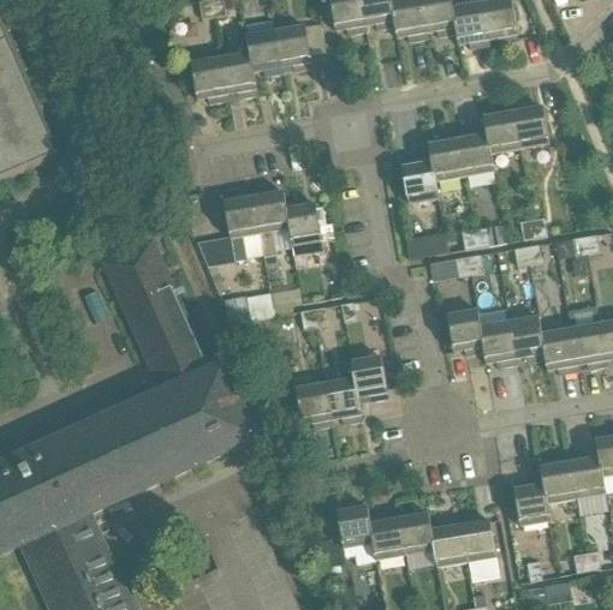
[(214,17),(210,0),(204,0),(198,1),(201,19),(214,17)]
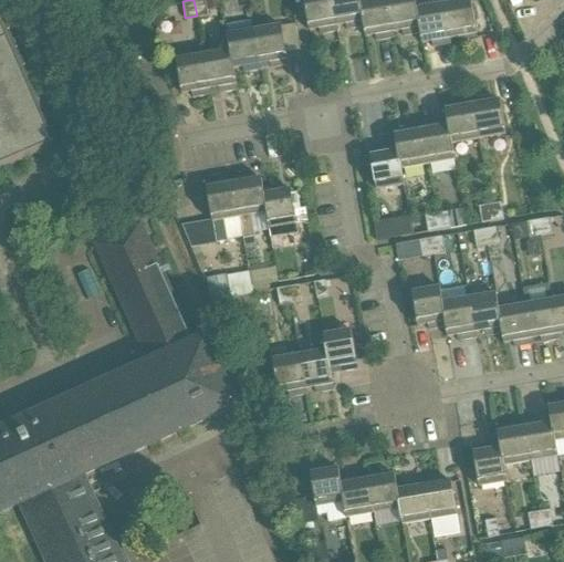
[(207,7),(206,0),(194,0),(197,16),(208,13),(207,7)]
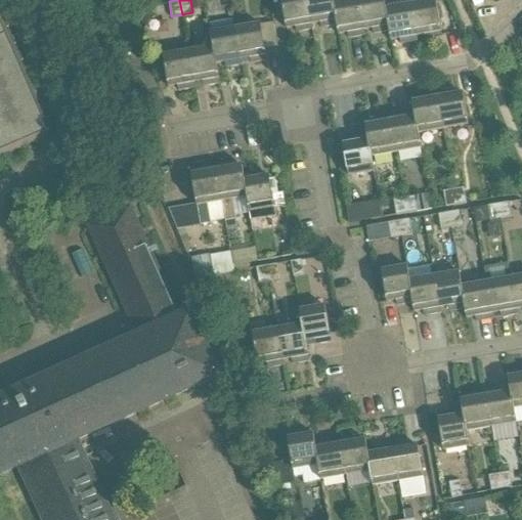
[(310,23),(306,0),(280,0),(286,27),(294,26),(295,31),(311,28),(310,23)]
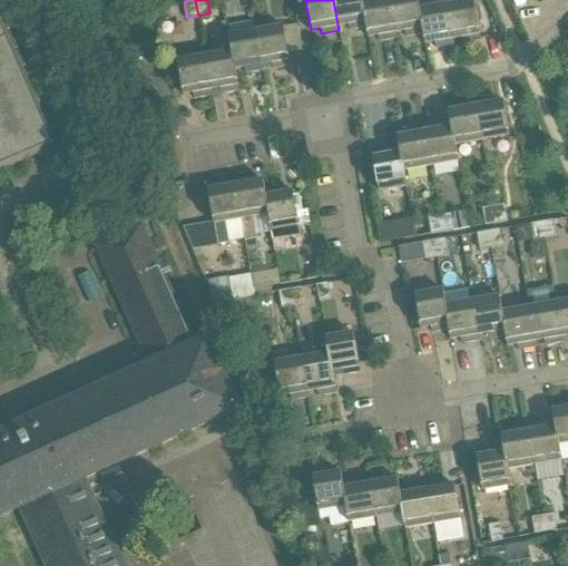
[(362,2),(362,0),(333,0),(338,25),(346,23),(348,29),(365,26),(362,2)]
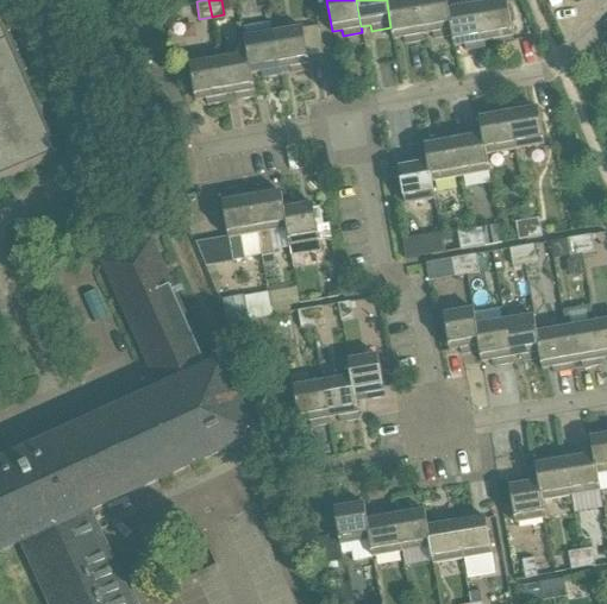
[(401,0),(387,2),(390,27),(392,38),(405,36),(406,42),(424,38),(423,33),(421,33),(415,0),(401,0)]
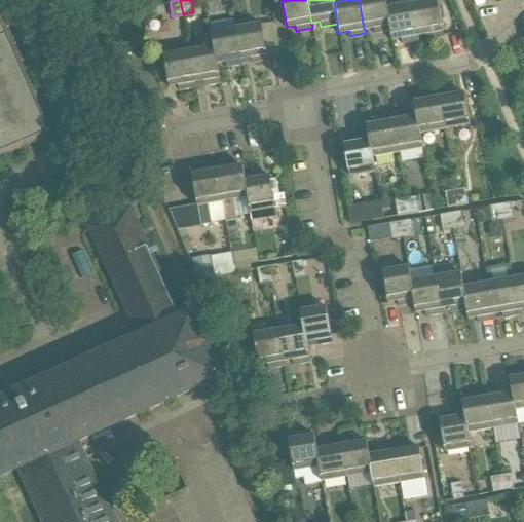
[(359,0),(364,29),(365,29),(373,28),(374,32),(389,29),(386,7),(385,0),(359,0)]
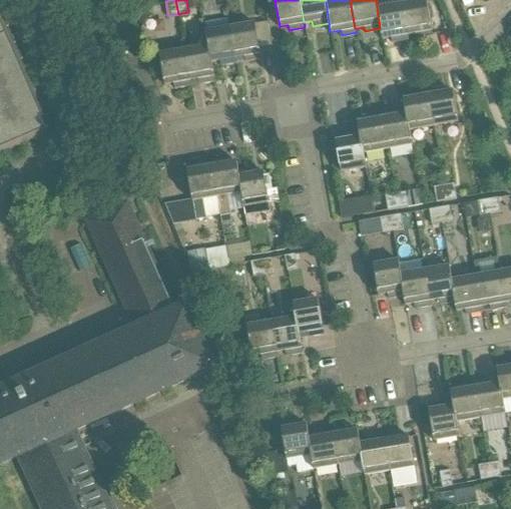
[(407,33),(401,3),(400,0),(376,0),(377,7),(380,28),(381,37),(391,36),(392,40),(408,38),(407,33)]
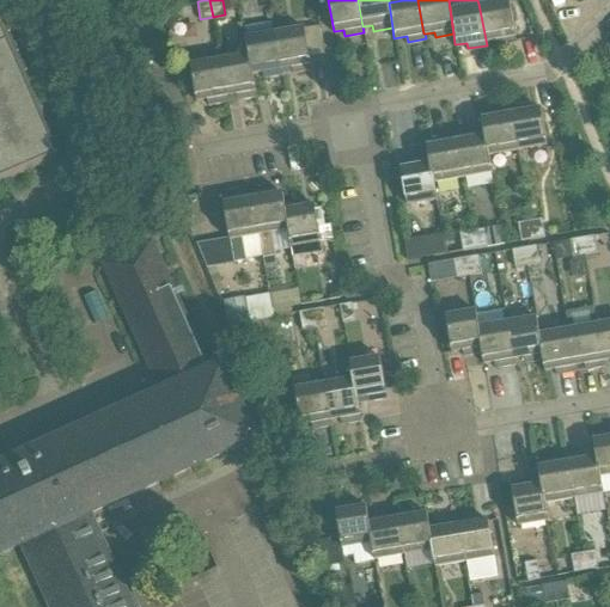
[(501,0),(479,4),(486,40),(495,38),(496,43),(516,41),(508,0),(501,0)]
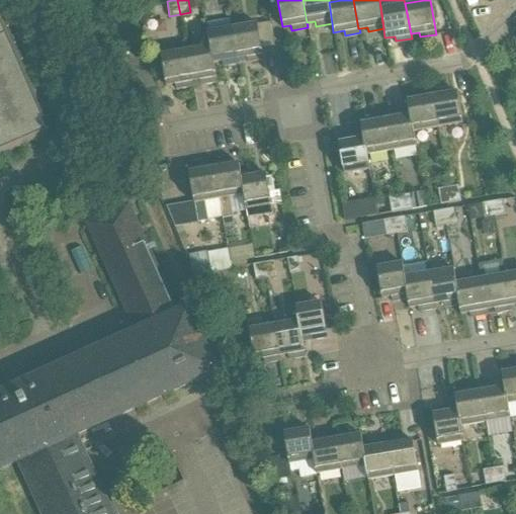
[(144,23),(152,13),(142,5),(134,16),(144,23)]
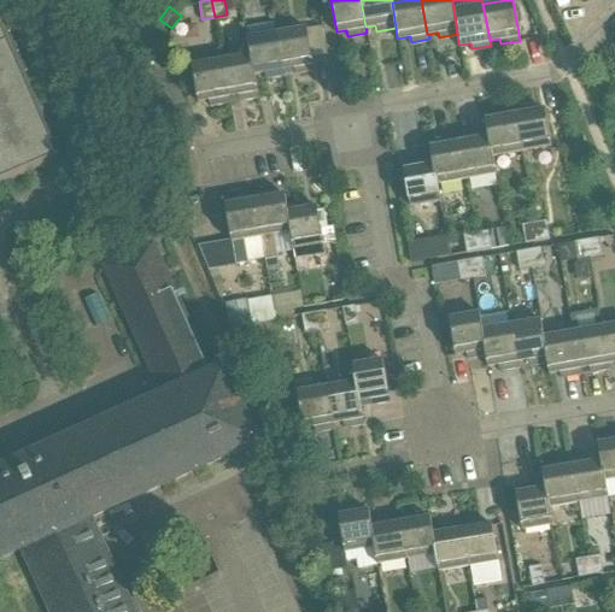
[(282,68),(293,65),(294,71),(314,69),(306,27),(276,33),(282,68)]
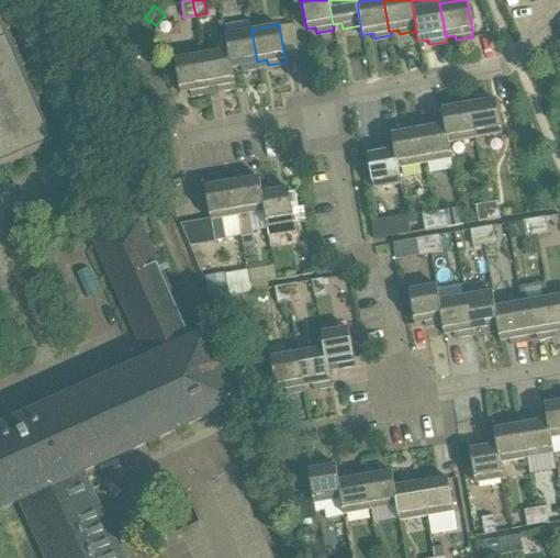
[(257,62),(252,30),(224,34),(226,49),(227,49),(230,66),(231,66),(238,65),(239,70),(258,67),(257,62)]
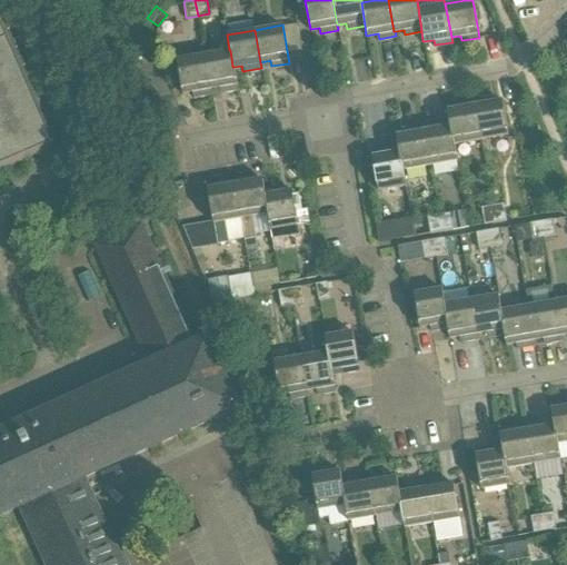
[(229,50),(205,53),(210,88),(211,88),(219,87),(220,92),(238,89),(234,67),(232,67),(230,50),(229,50)]
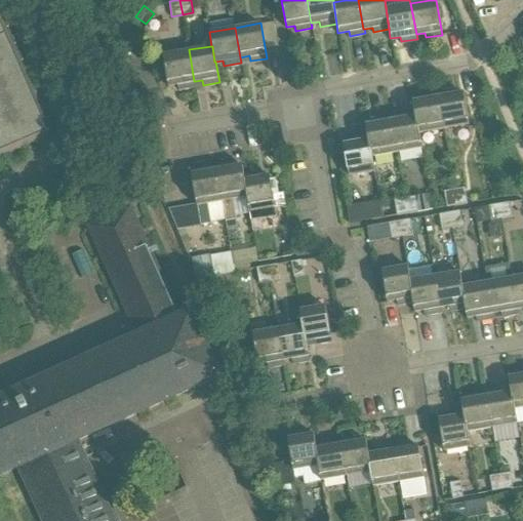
[(189,49),(162,54),(168,85),(176,84),(177,89),(195,86),(195,81),(194,81),(189,49)]
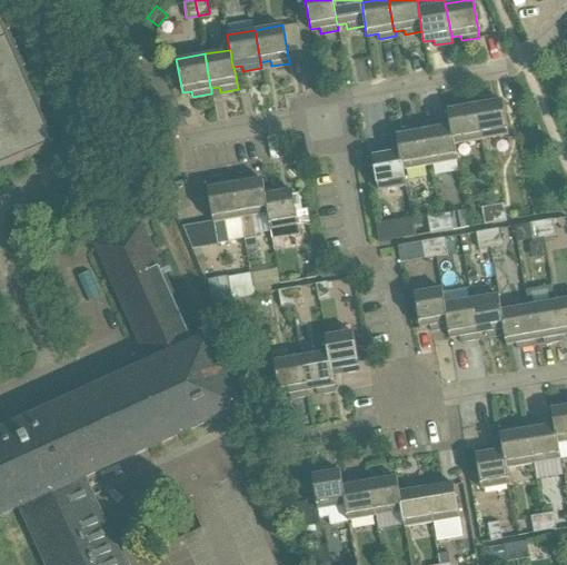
[(481,137),(507,132),(501,99),(491,100),(490,96),(473,98),(474,103),(476,103),(481,137)]
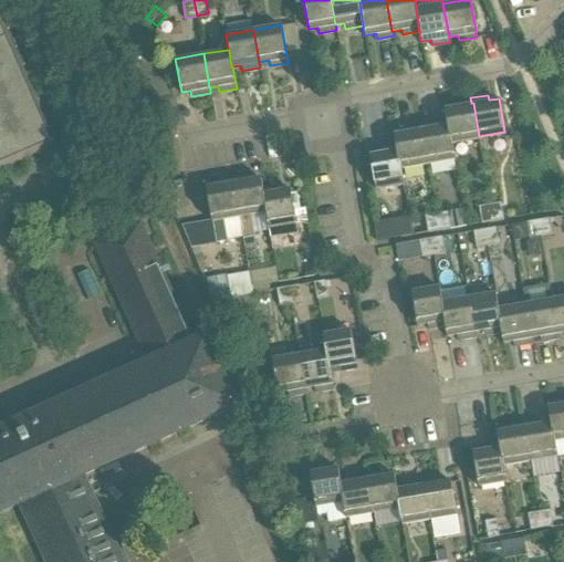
[(447,125),(448,124),(450,141),(451,141),(479,136),(473,103),(471,103),(463,104),(462,100),(444,103),(447,125)]
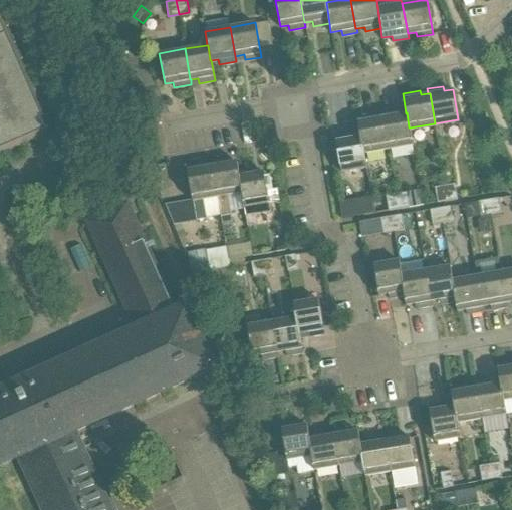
[(382,117),(389,148),(413,144),(410,128),(409,128),(407,112),(406,113),(398,114),(398,109),(381,112),(382,117)]
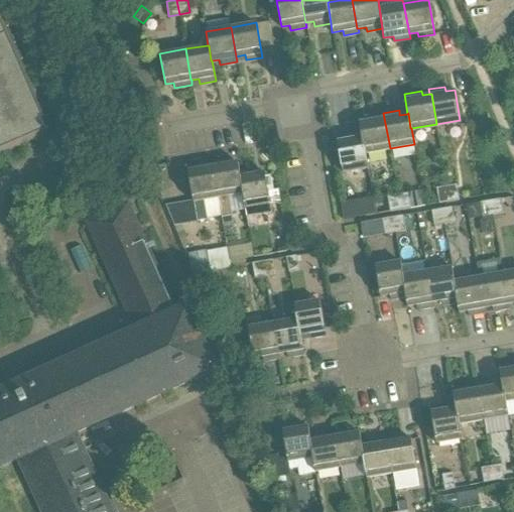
[(384,118),(375,119),(374,114),(358,117),(361,137),(362,137),(365,153),(390,148),(384,118)]
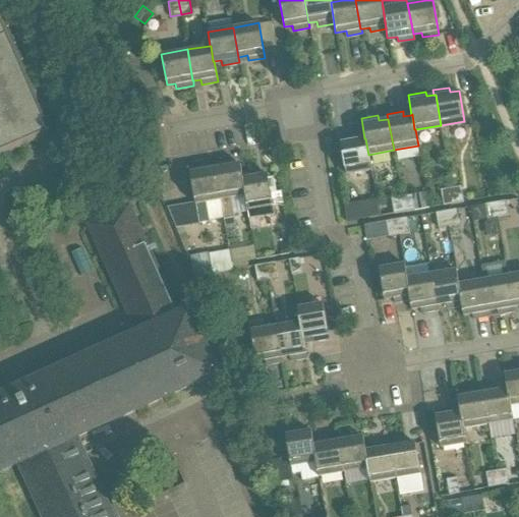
[(365,138),(364,138),(357,139),(356,134),(340,136),(346,172),(371,168),(368,155),(365,138)]
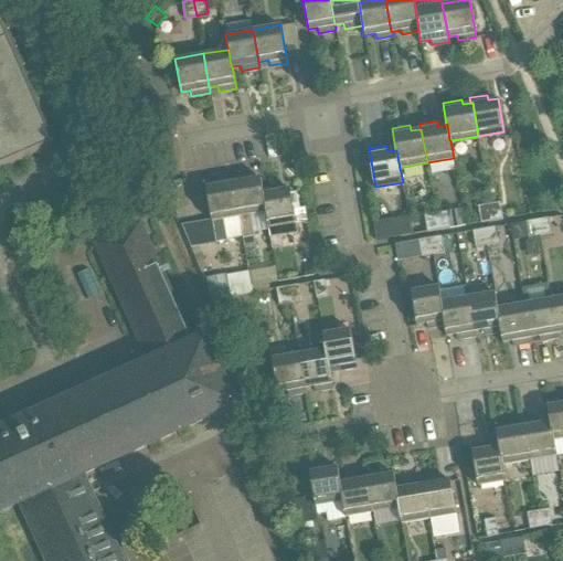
[(262,188),(259,177),(250,178),(248,175),(231,177),(232,182),(238,215),(237,215),(242,236),(253,234),(250,213),(265,210),(262,188)]
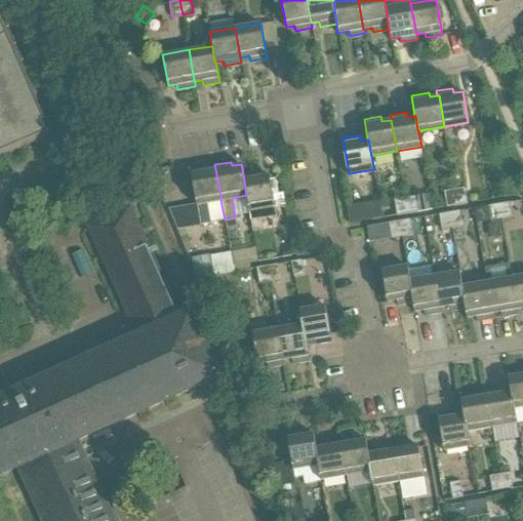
[(215,169),(207,170),(206,165),(191,168),(200,224),(209,222),(206,202),(220,200),(222,200),(215,169)]
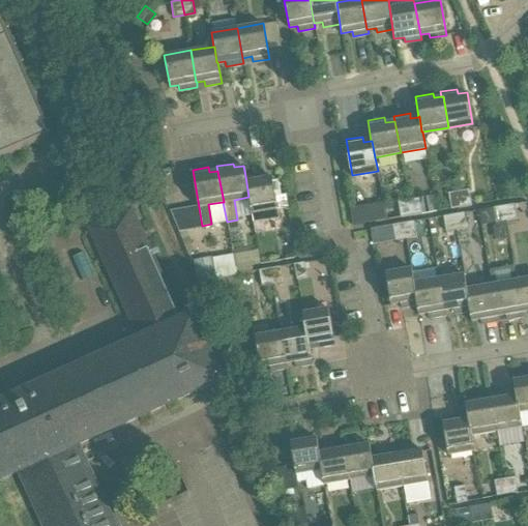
[(262,173),(245,176),(248,197),(254,232),(264,230),(261,210),(277,207),(272,176),(263,177),(262,173)]
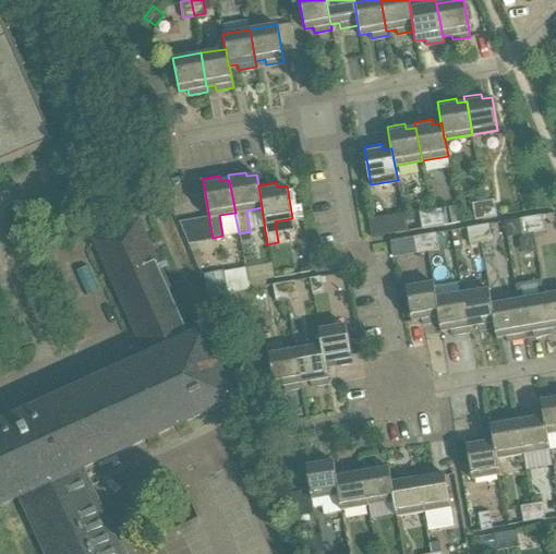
[(493,197),(482,199),(484,215),(495,213),(493,197)]
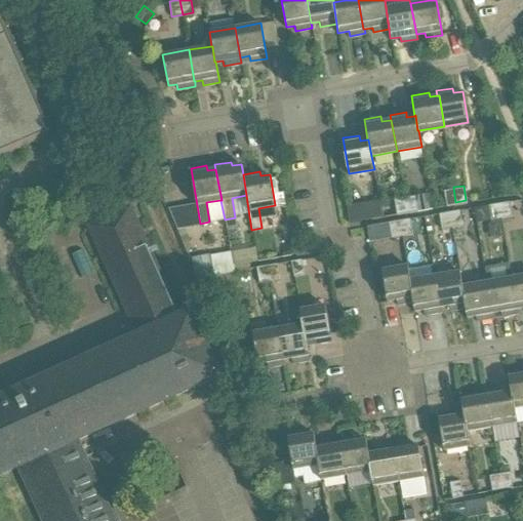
[(455,202),(453,187),(442,189),(445,204),(455,202)]
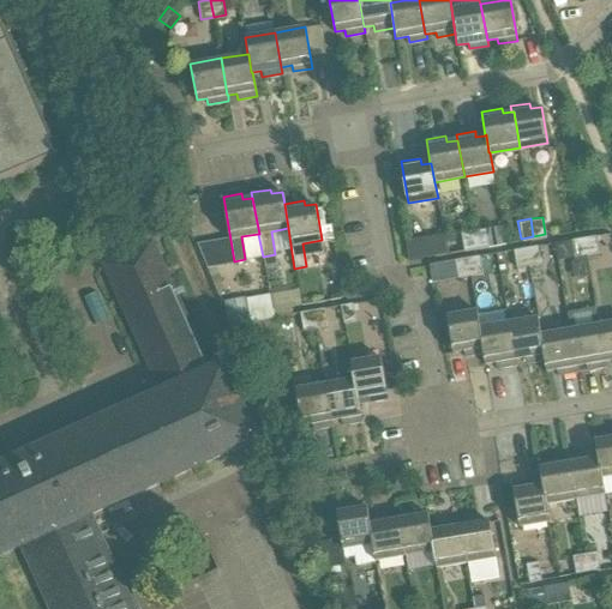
[(484,227),(472,229),(475,247),(487,245),(484,227)]
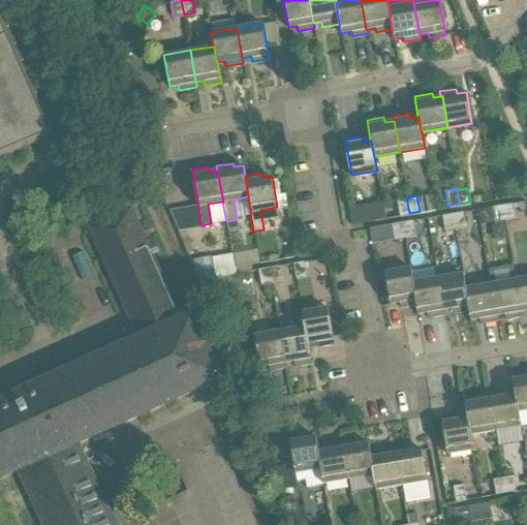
[(409,213),(406,197),(396,198),(399,214),(409,213)]
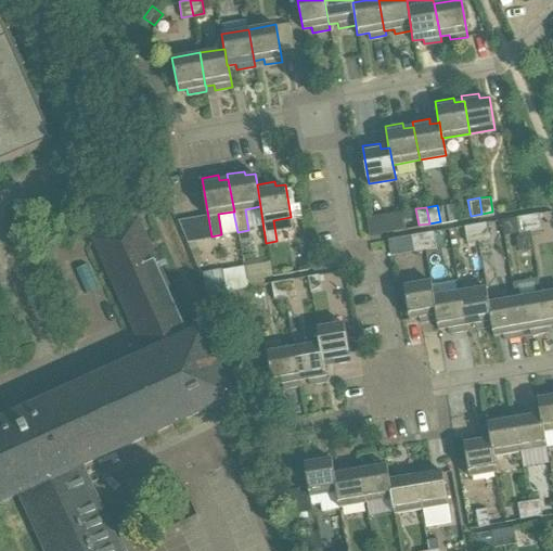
[(364,216),(368,234),(403,228),(400,209),(364,216)]
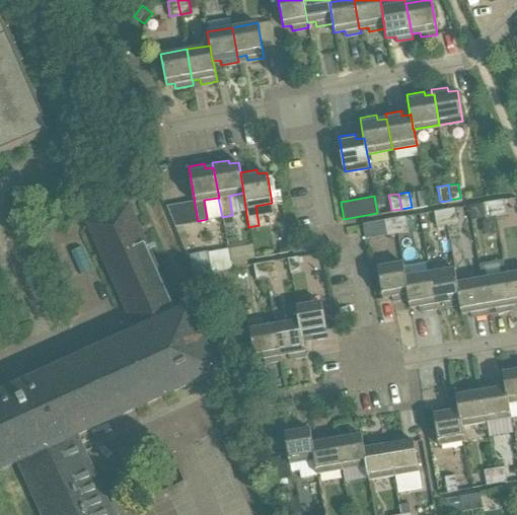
[(494,213),(495,215),(505,213),(502,198),(493,199),(492,199),(494,213)]
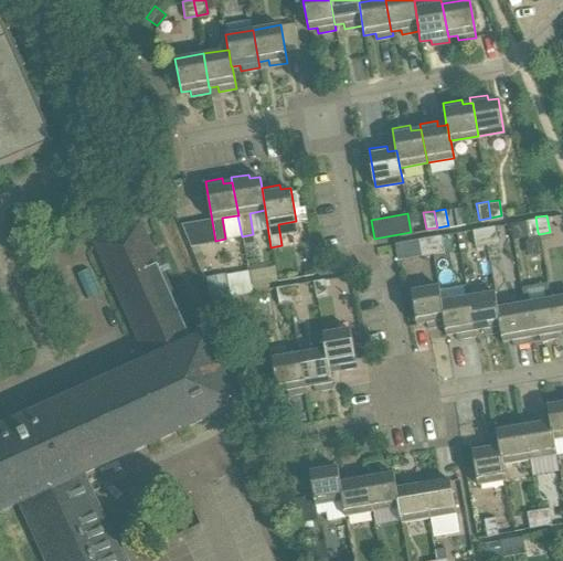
[(524,219),(528,235),(539,234),(538,232),(535,217),(524,219)]
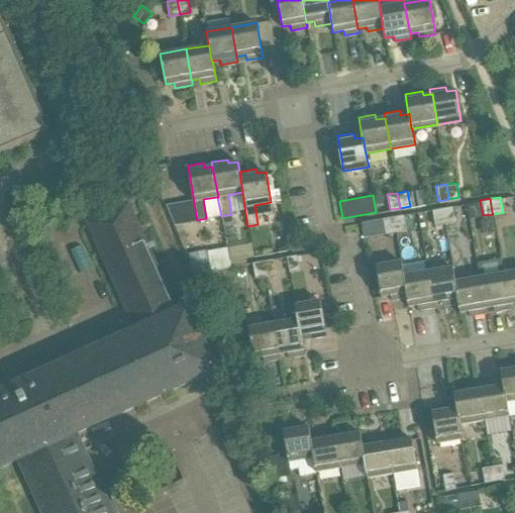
[(87,222),(136,331),(0,392),(0,466),(17,458),(41,512),(110,512),(75,434),(216,371),(188,305),(176,311),(127,204),(87,222)]
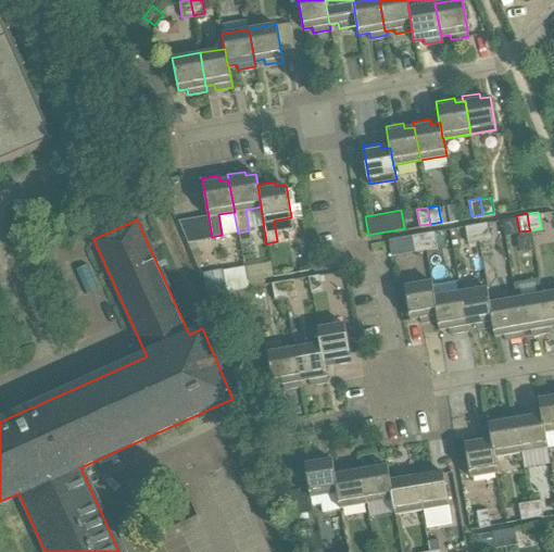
[(475,223),(477,238),(488,237),(486,221),(475,223)]
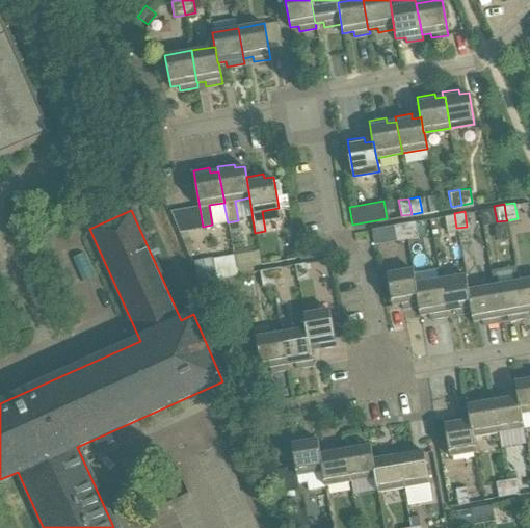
[(456,228),(454,213),(444,214),(446,230),(456,228)]
